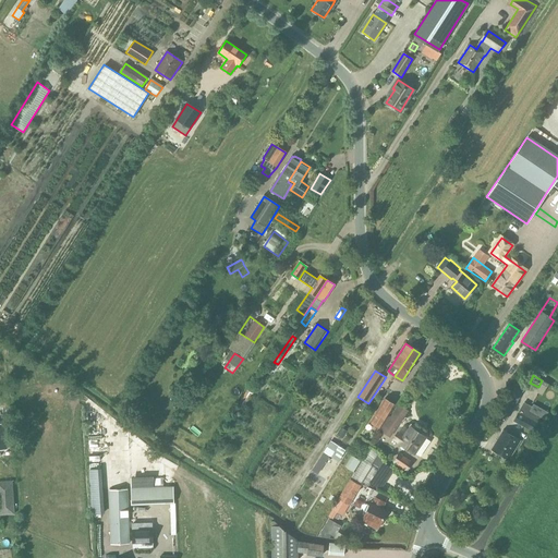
[(516,387),(505,407),(512,411),(524,392),(516,387)]
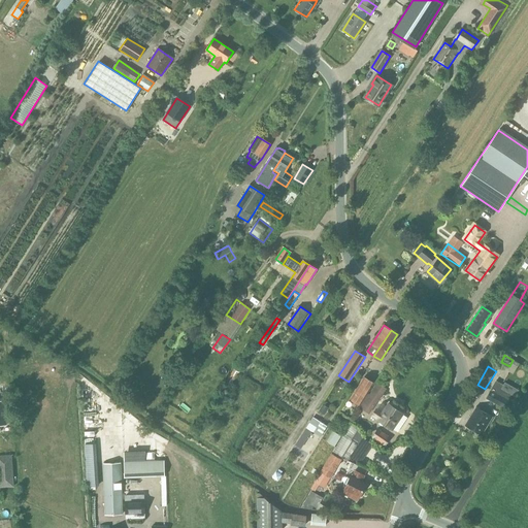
[(233,369),(226,382),(231,386),(239,372),(233,369)]
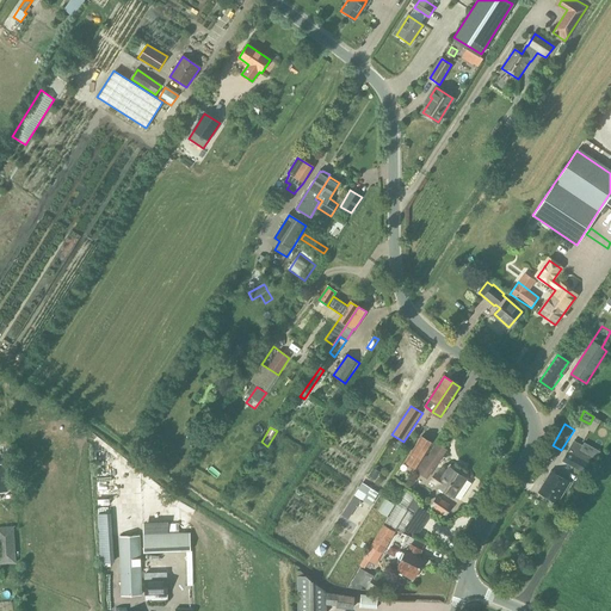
[(417,469),(430,446),(433,443),(421,436),(406,463),(417,469)]
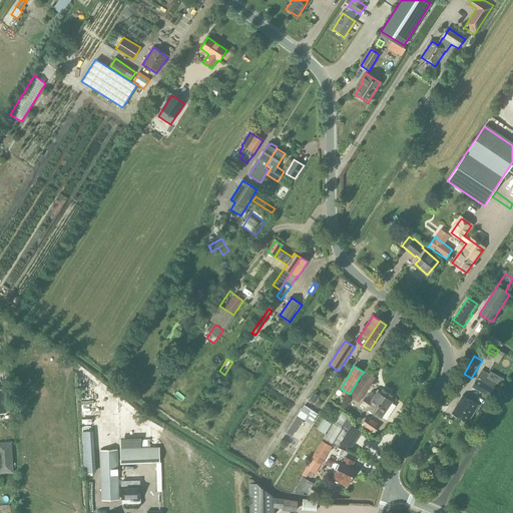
[(493,398),(498,389),(496,388),(498,384),(487,378),(489,374),(482,370),(472,387),(493,398)]
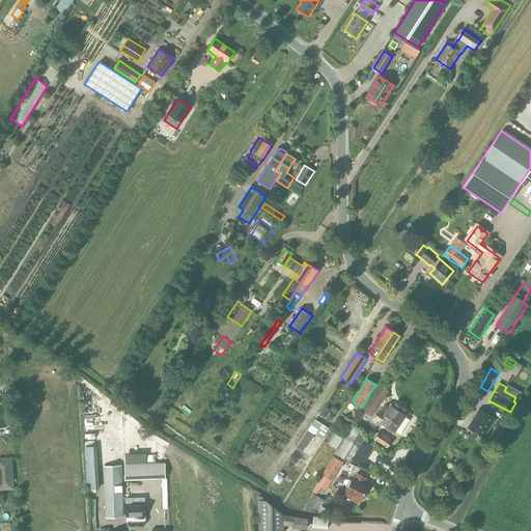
[(389,391),(380,385),(369,400),(368,399),(361,410),(371,416),(389,391)]
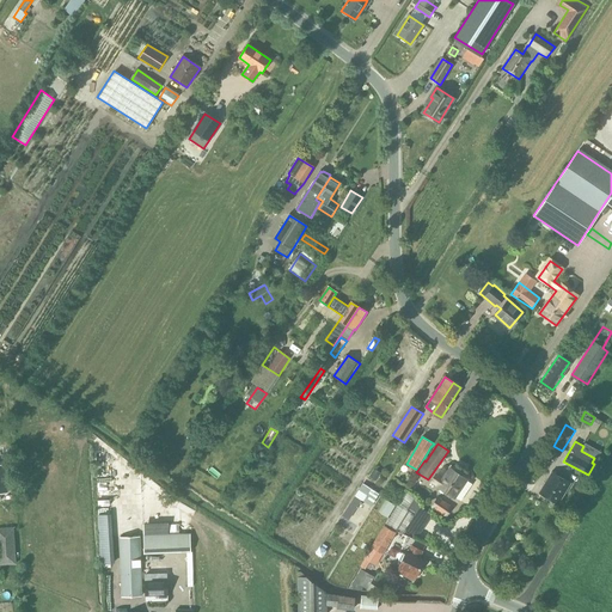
[(453,496),(465,479),(451,470),(439,487),(453,496)]
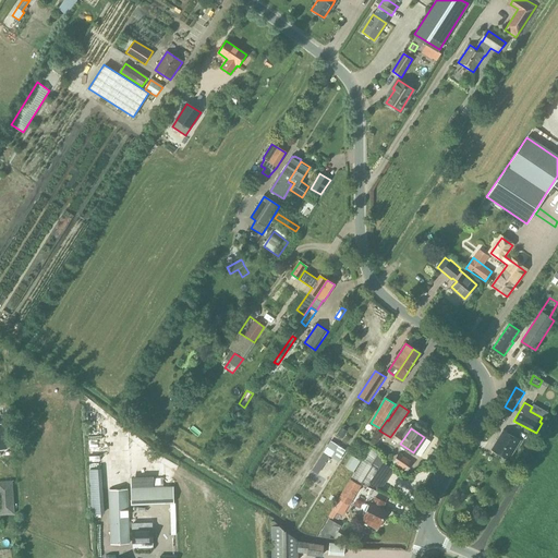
[(509,460),(520,440),(504,431),(492,449),(509,460)]
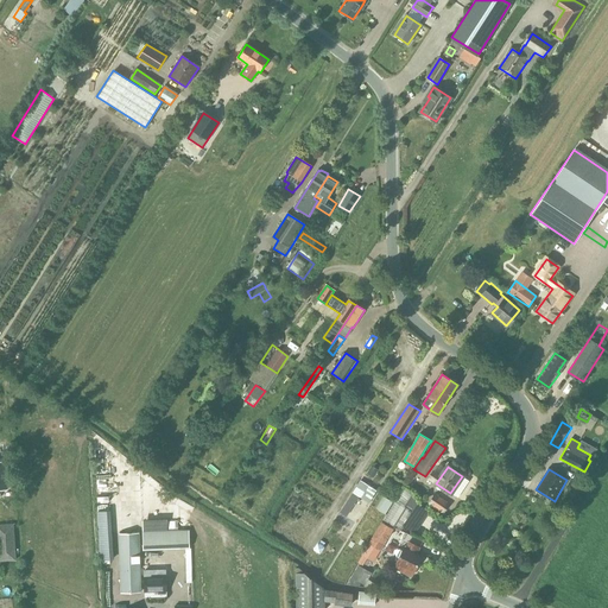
[(361,480),(353,493),(359,498),(360,499),(369,504),(377,491),(361,480)]
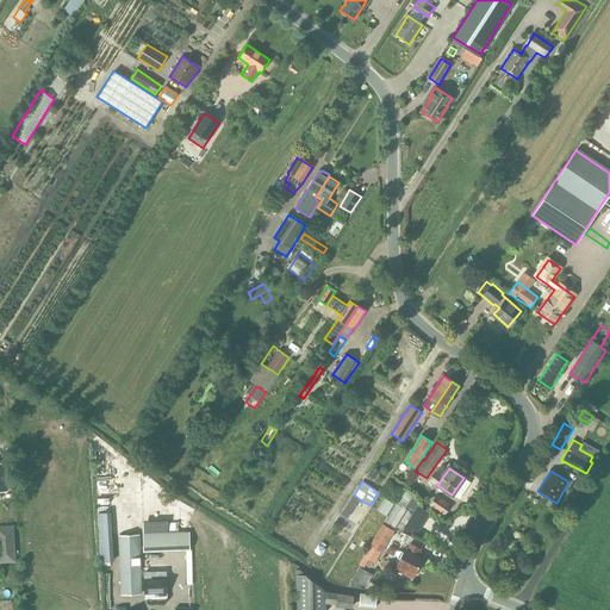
[(404,489),(394,504),(388,515),(387,516),(385,521),(403,530),(421,499),(404,489)]
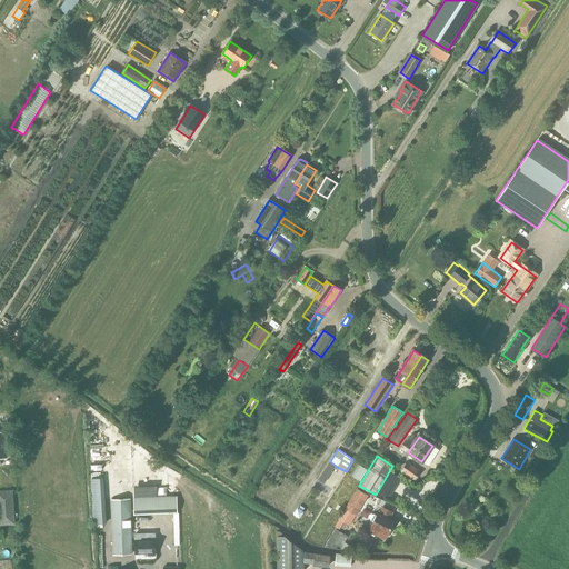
[(416,481),(422,471),(408,462),(401,472),(416,481)]
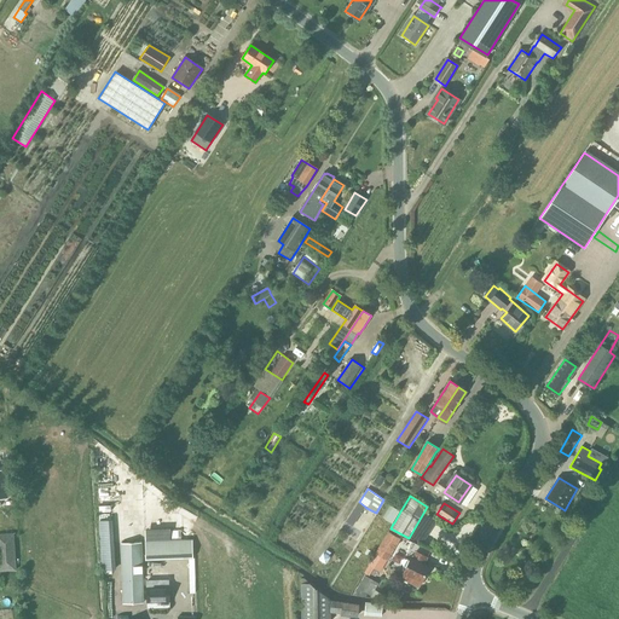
[(394,522),(400,512),(391,507),(385,516),(394,522)]
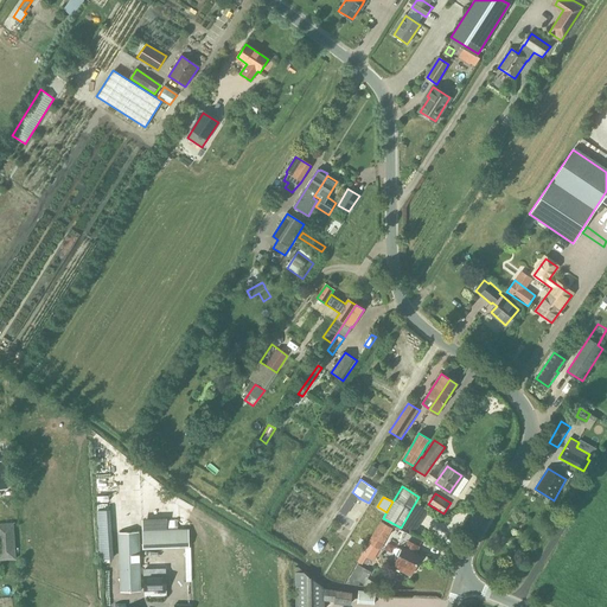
[(104,511),(95,512),(100,561),(108,560),(104,511)]
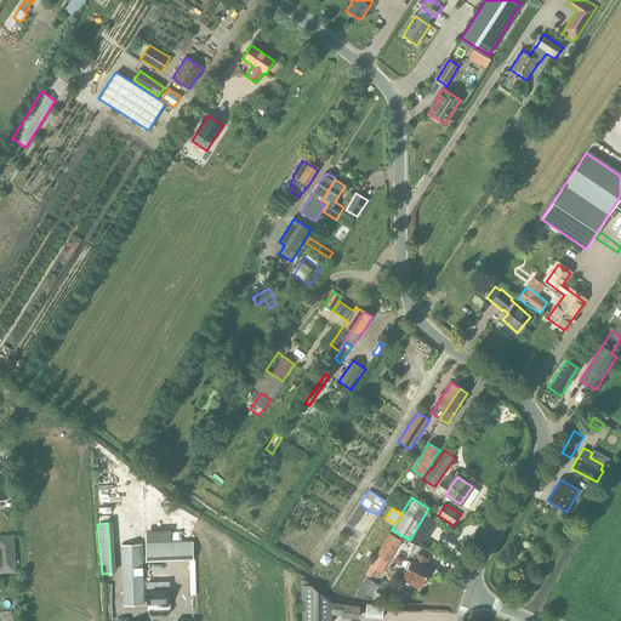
[(382,531),(377,541),(382,543),(387,534),(382,531)]
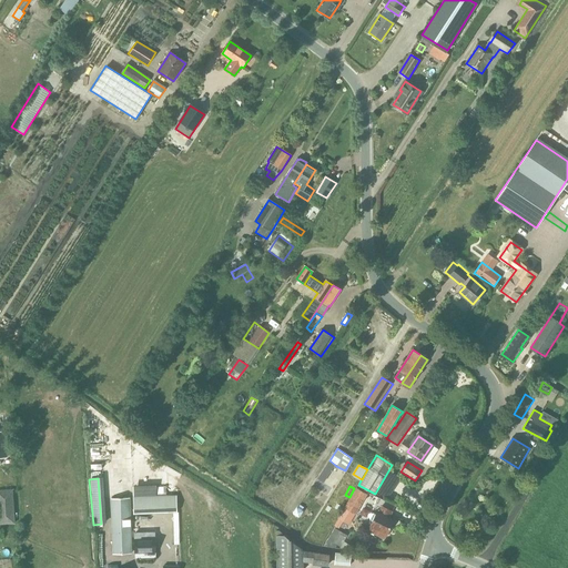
[(12,494),(12,490),(0,490),(0,524),(14,524),(13,499),(17,499),(17,493),(12,494)]
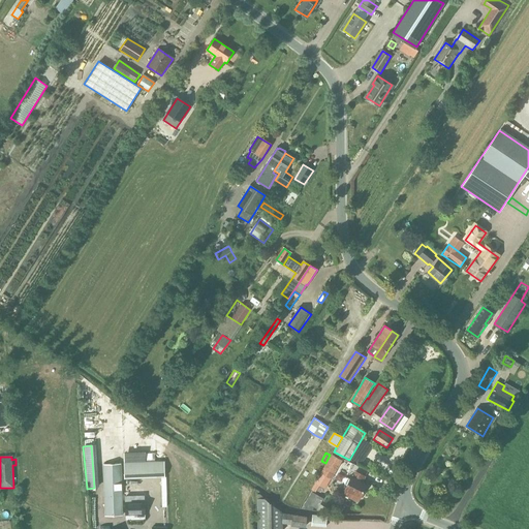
[(323,479),(328,481),(341,461),(331,457),(318,475),(323,479)]
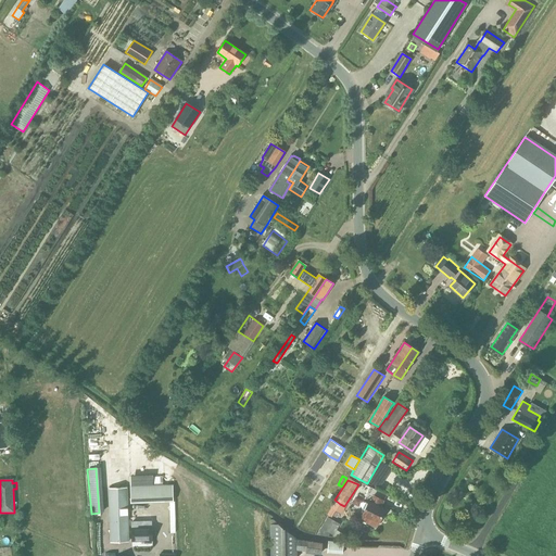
[(111,542),(129,541),(127,487),(110,488),(111,542)]
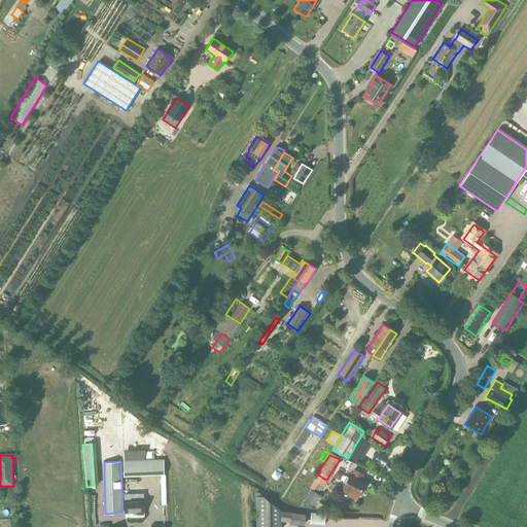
[(125,476),(164,475),(163,461),(125,462),(125,476)]
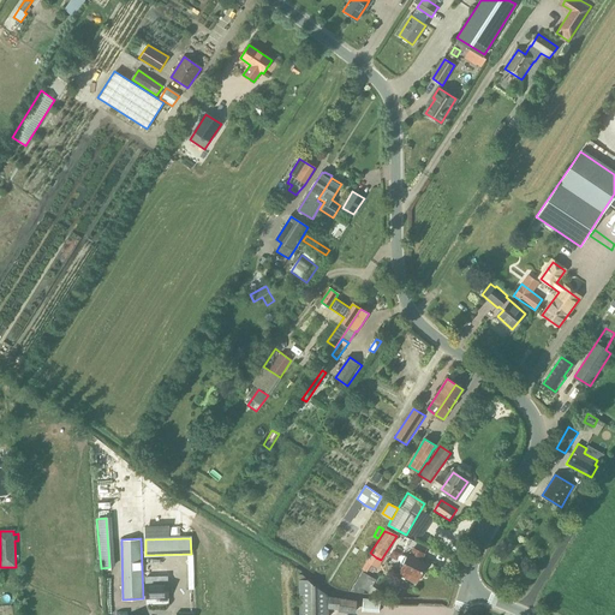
[(416,583),(425,562),(422,561),(425,554),(412,548),(408,555),(399,574),(416,583)]
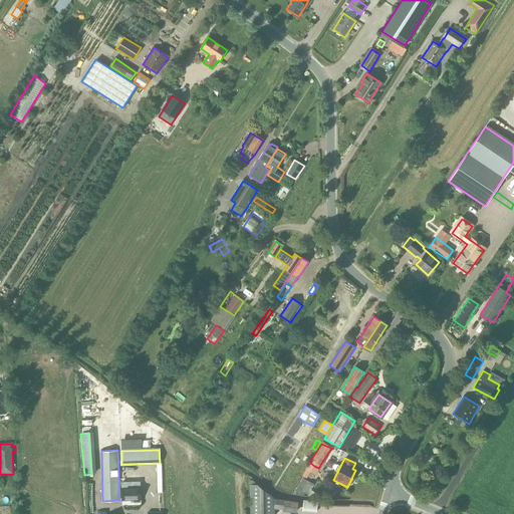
[(302,478),(295,491),(303,496),(305,493),(308,495),(314,485),(302,478)]
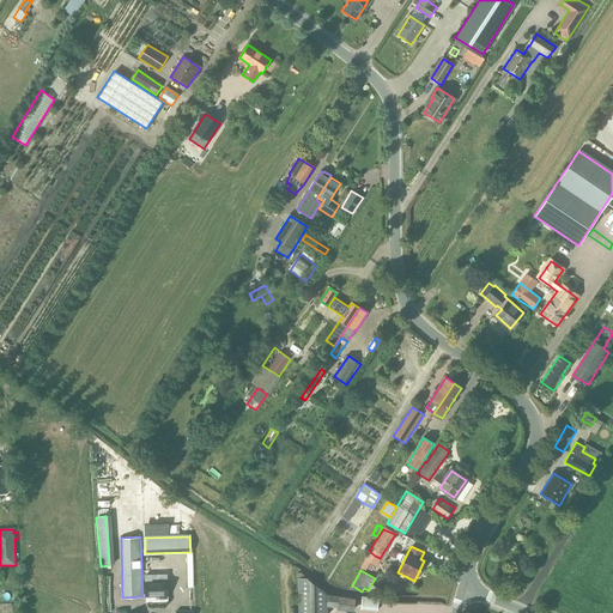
[(327,612),(326,593),(302,574),(298,574),(298,612),(327,612)]
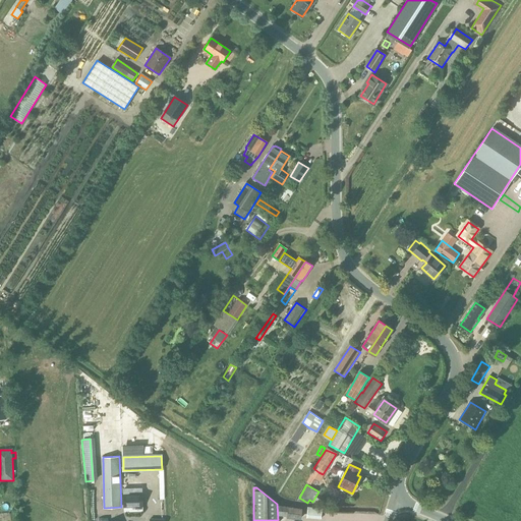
[(122,495),(124,512),(142,511),(142,495),(122,495)]
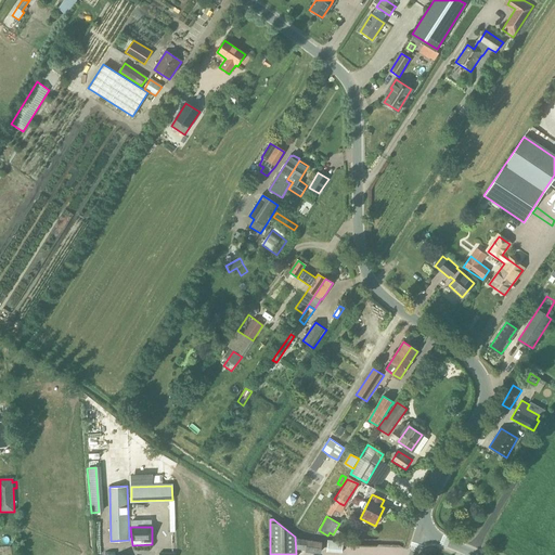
[(321,553),(322,542),(298,539),(297,549),(307,550),(307,551),(321,553)]
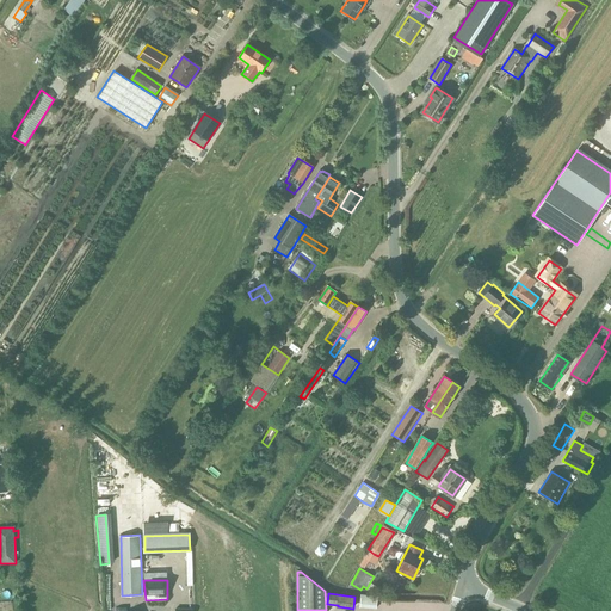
[(357,593),(355,608),(371,610),(374,597),(357,593)]
